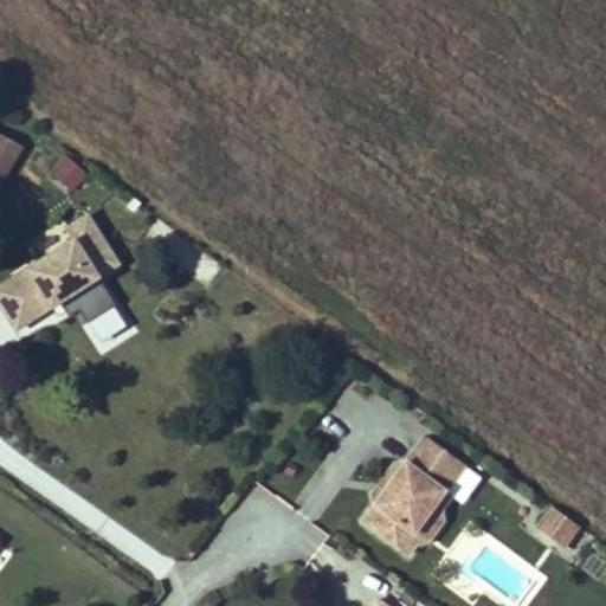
[(0,179),(18,149),(0,137),(0,179)]
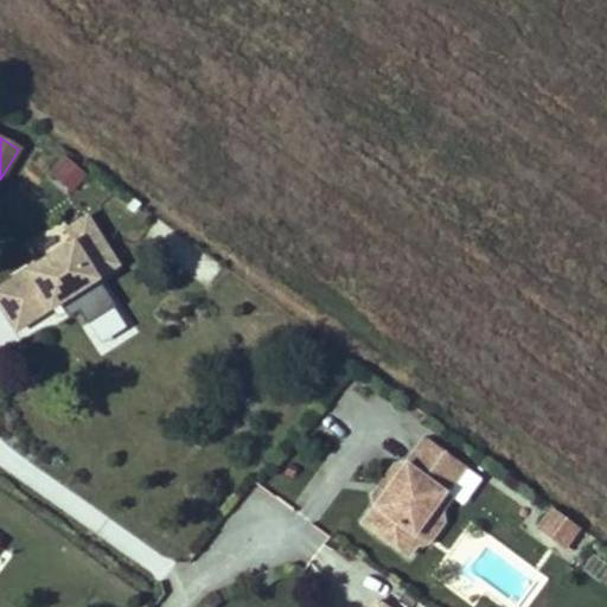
[(80,200),(96,183),(65,153),(48,171),(80,200)]
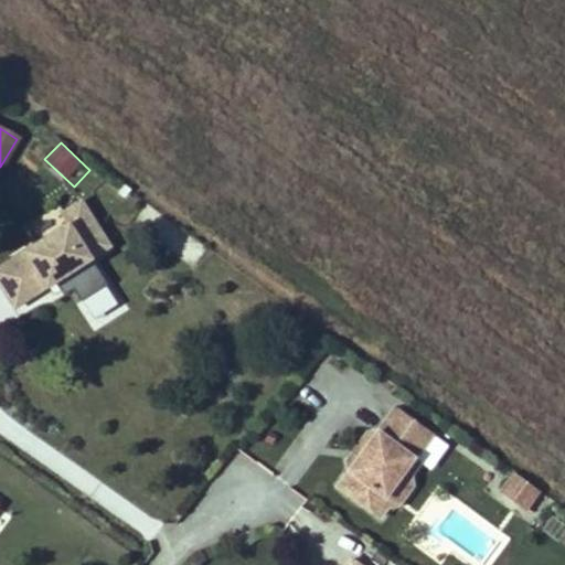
[(0,260),(0,287),(12,309),(63,281),(91,331),(123,312),(93,259),(114,248),(82,192),(30,222),(40,238),(0,260)]
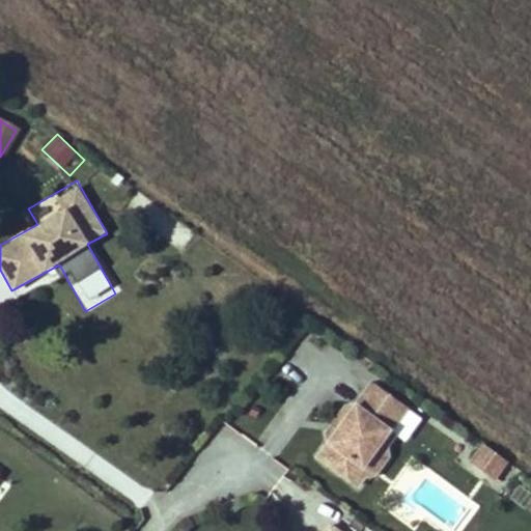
[(386,446),(395,434),(390,430),(407,408),(372,382),(356,404),(317,456),(358,485),(364,477),(362,467),(376,448),(386,446)]
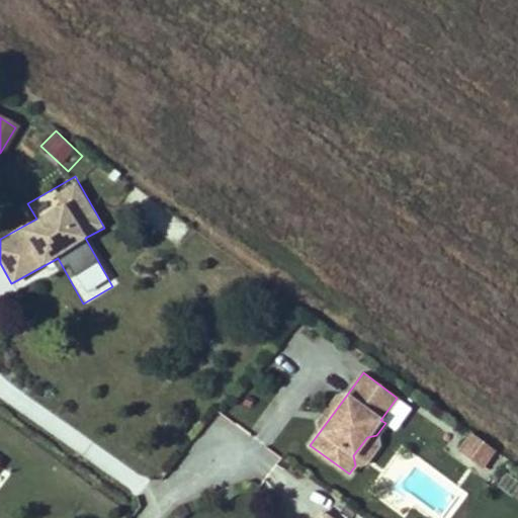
[(320,432),(347,395),(336,397),(318,422),(320,432)]
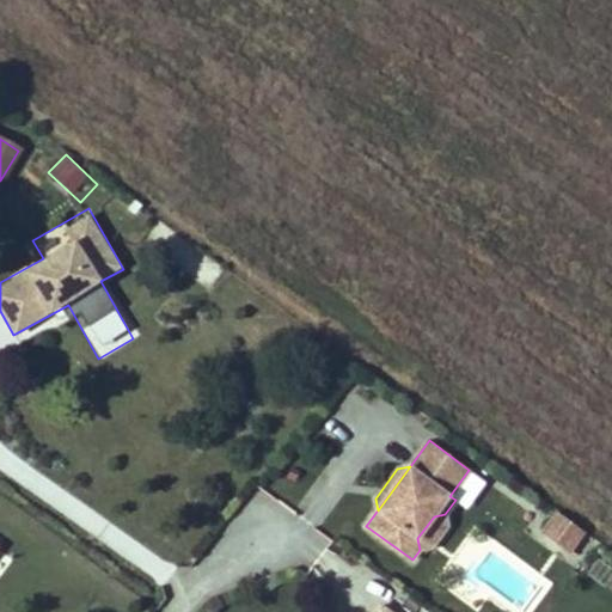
[(569,550),(583,530),(560,513),(545,532),(569,550)]
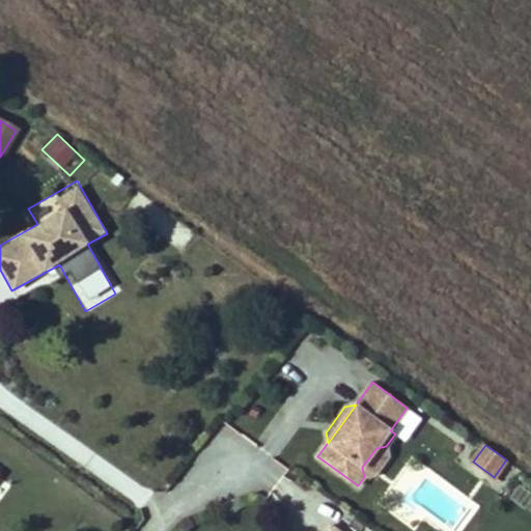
[(374,475),(388,456),(386,446),(376,448),(362,467),(364,477),(374,475)]
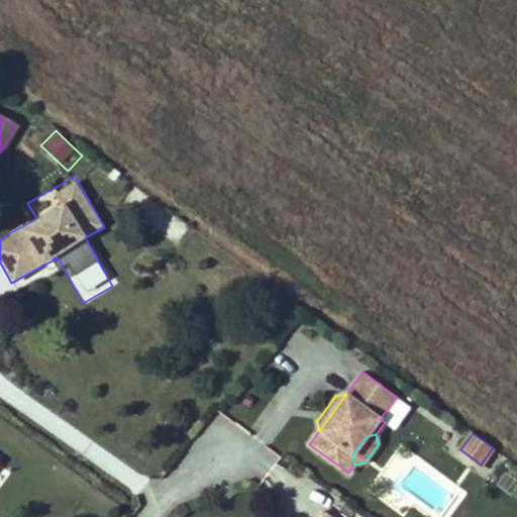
[(0,466),(0,485),(8,472),(0,466)]
